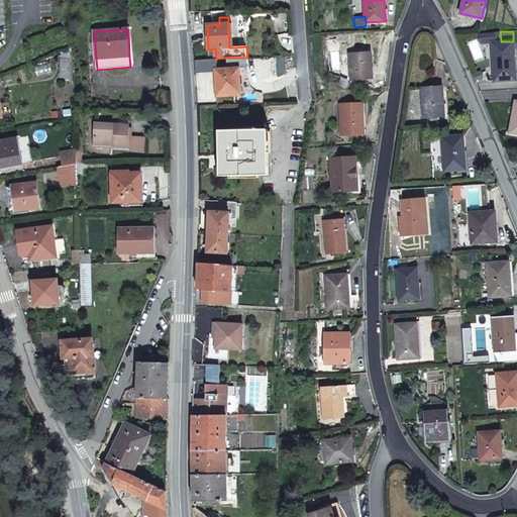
[(493,32),(477,33),(477,37),(482,43),(494,42),(493,32)]
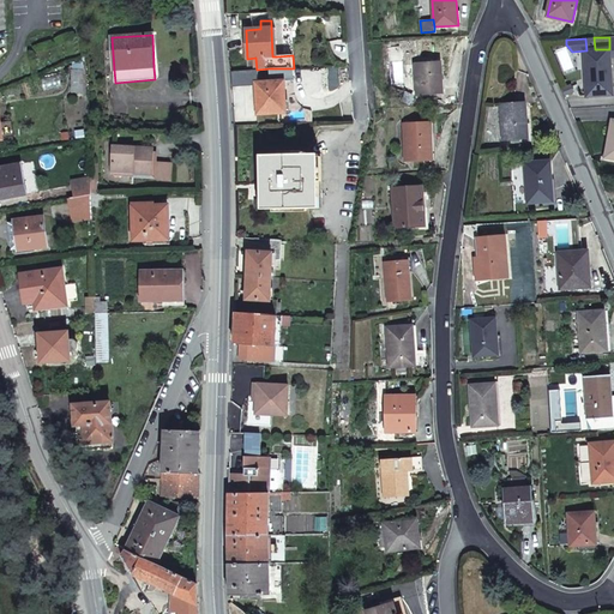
[(588,74),(587,74),(588,96),(613,95),(609,49),(595,49),(587,50),(588,74)]
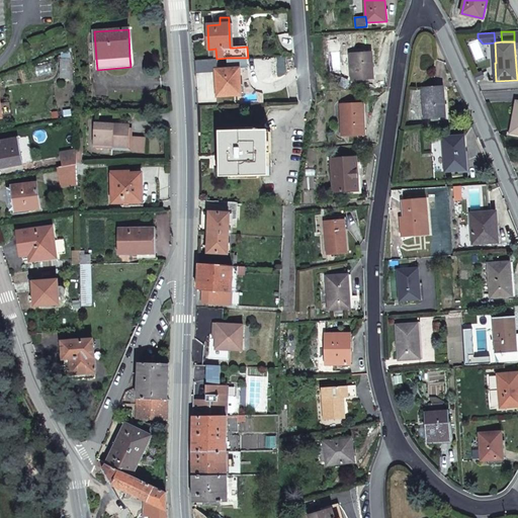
[(351,55),(352,79),(373,78),(372,53),(351,55)]
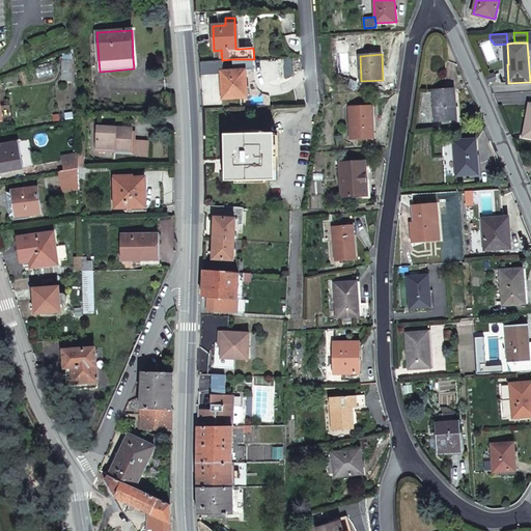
[(221,72),(223,99),(248,98),(247,71),(254,70),(254,59),(233,59),(233,72),(221,72)]
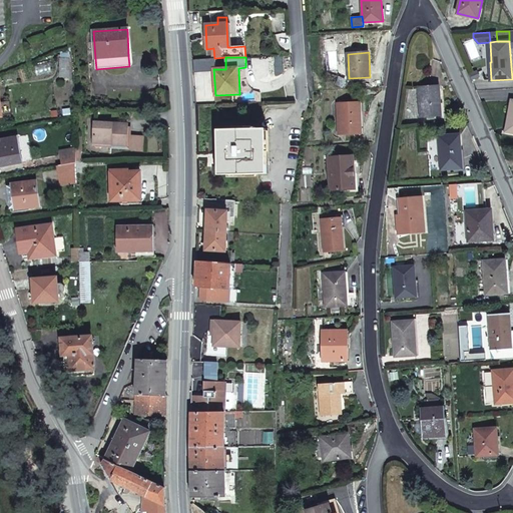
[(69,70),(69,59),(61,59),(61,70),(69,70)]
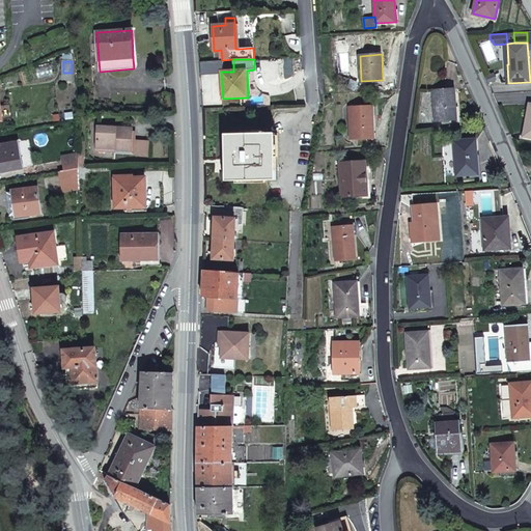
[(456,119),(454,89),(434,90),(436,120),(443,120),(450,120),(456,119)]
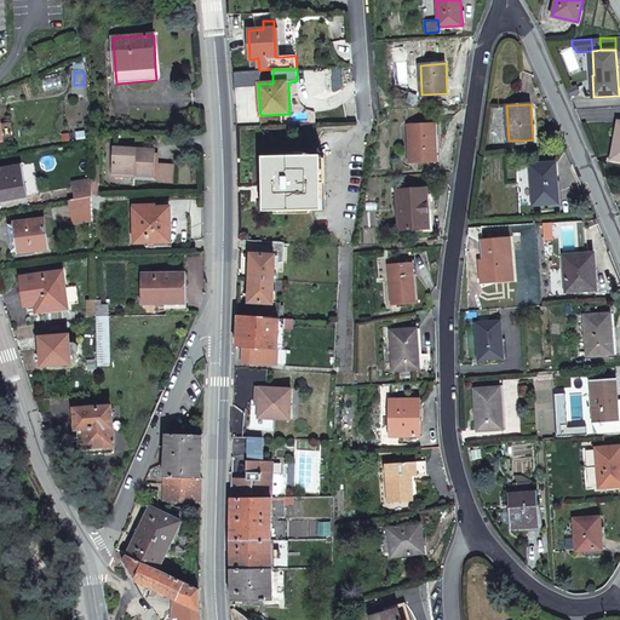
[(408,125),(409,162),(437,161),(436,124),(408,125)]
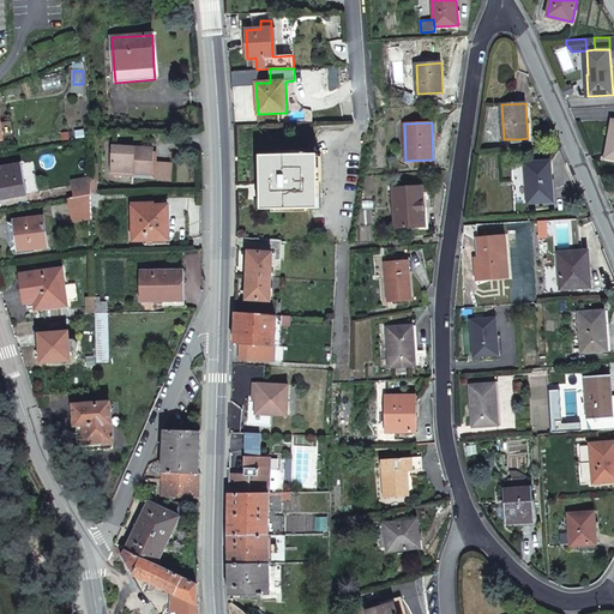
[(151,175),(152,149),(113,146),(112,170),(133,172),(133,174),(151,175)]
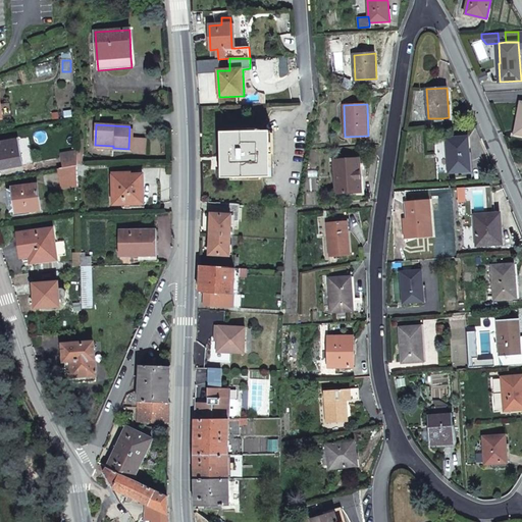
[(271,177),(271,131),(220,132),(221,178),(271,177)]
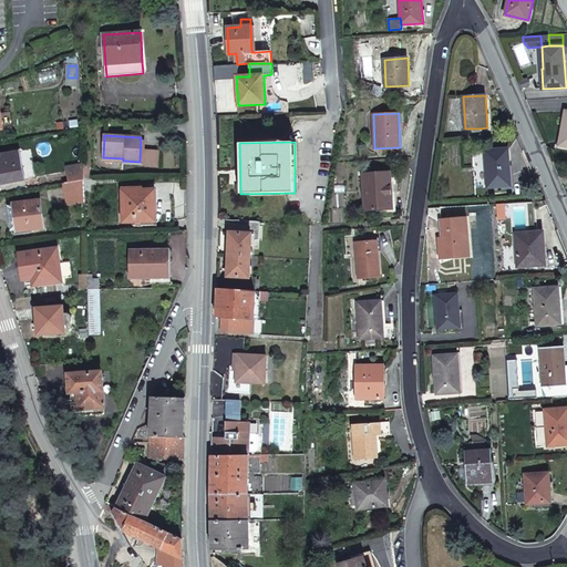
[(485,151),(487,187),(511,186),(508,148),(485,151)]
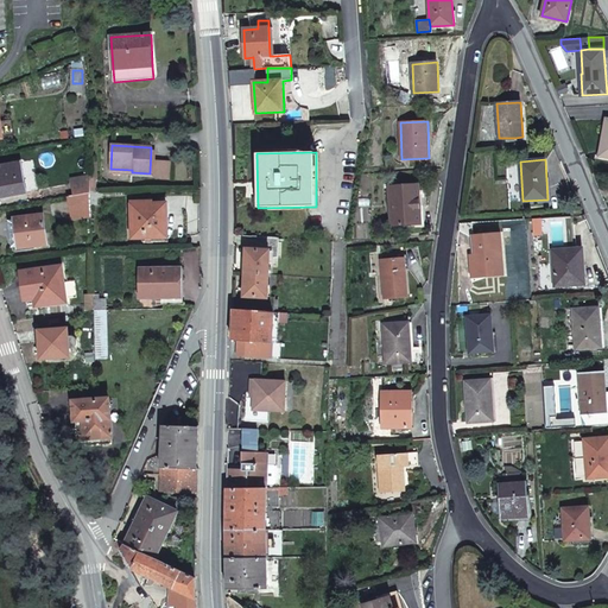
[(172,160),(151,160),(150,173),(156,179),(171,181),(172,160)]
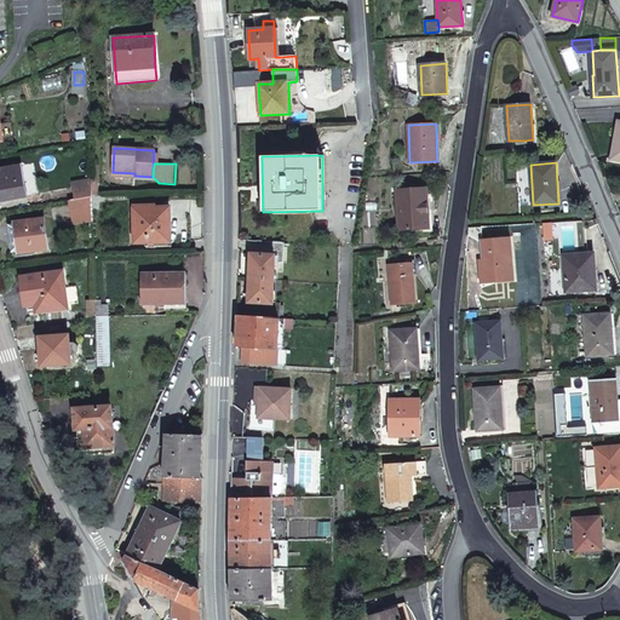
[(0,189),(3,200),(28,195),(22,166),(0,170),(0,189)]
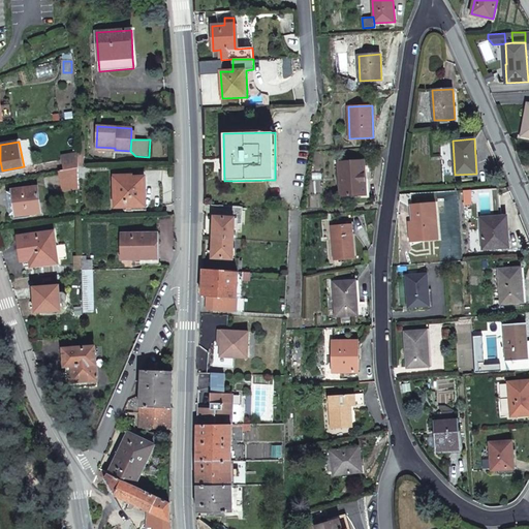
[(79,167),(78,153),(62,156),(64,169),(76,168),(79,167)]
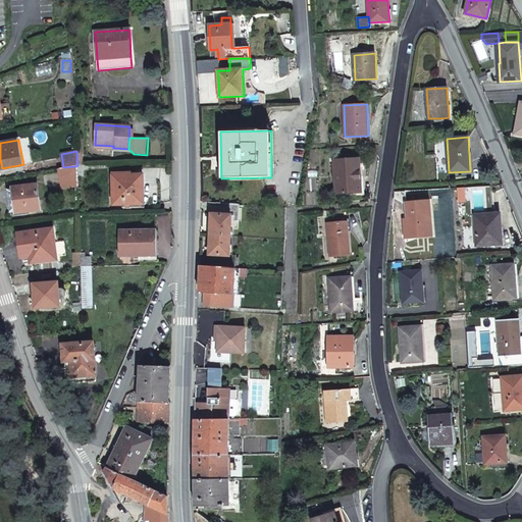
[(334,160),(336,194),(354,193),(361,192),(360,176),(359,158),(334,160)]
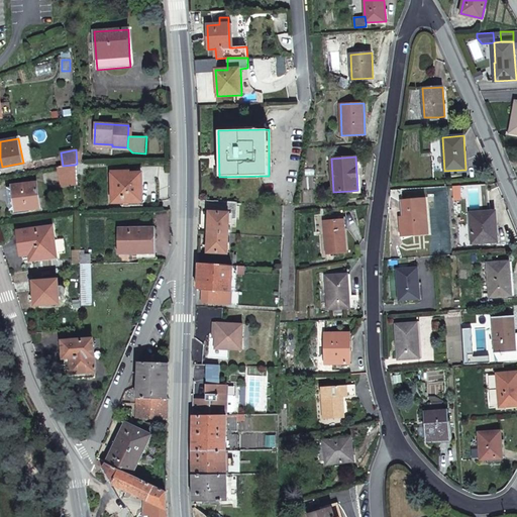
[(86,169),(85,163),(82,163),(78,163),(77,163),(77,164),(77,174),(83,174),(83,169),(86,169)]
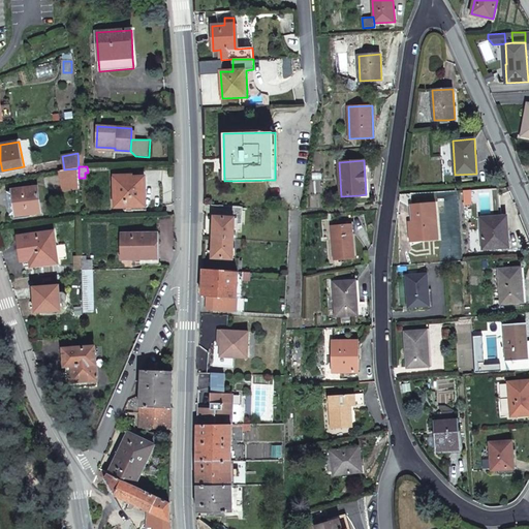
[(62,182),(79,179),(76,168),(64,169),(59,170),(62,182)]
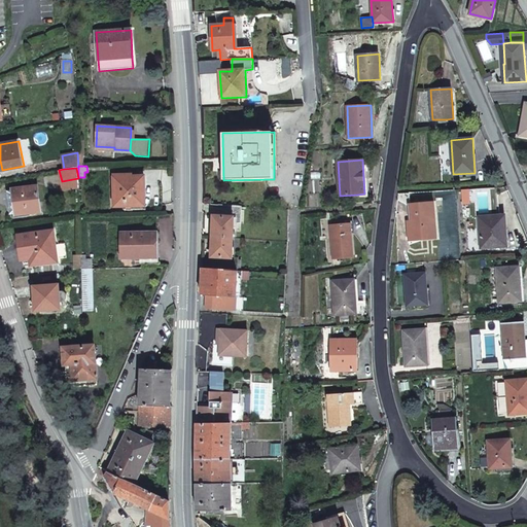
[(132,175),(114,175),(115,206),(123,206),(132,206),(141,205),(141,197),(145,197),(144,176),(132,177),(132,175)]
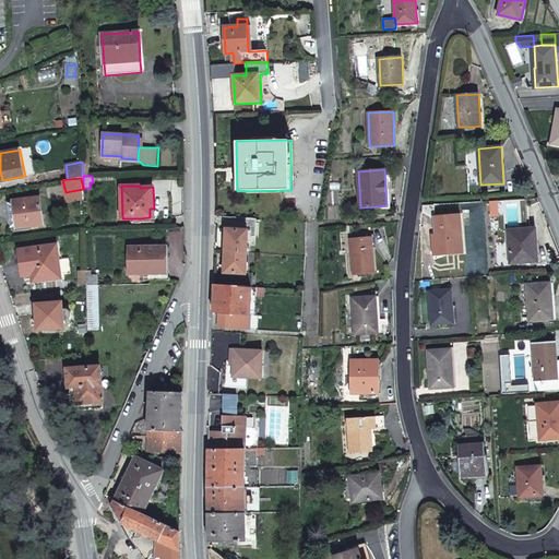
[(16,227),(16,228),(44,225),(40,198),(13,201),(13,202),(16,227)]
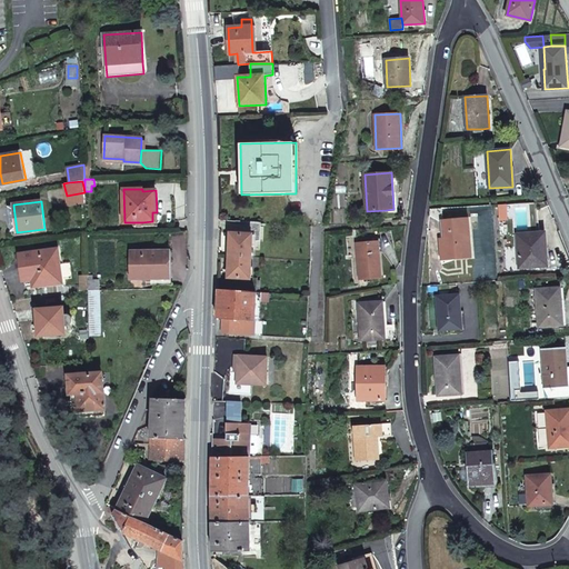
[(468,245),(467,219),(442,221),(443,232),(447,231),(448,238),(443,238),(440,238),(442,260),(471,258),(470,245),(468,245)]
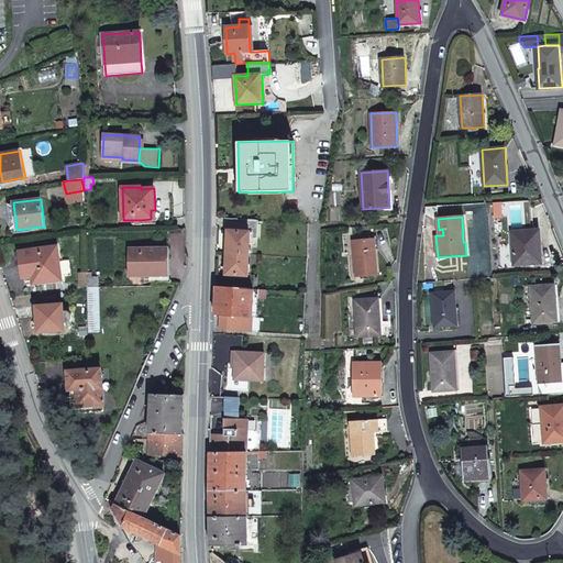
[(541,250),(539,230),(511,232),(515,265),(537,264),(537,250),(541,250)]
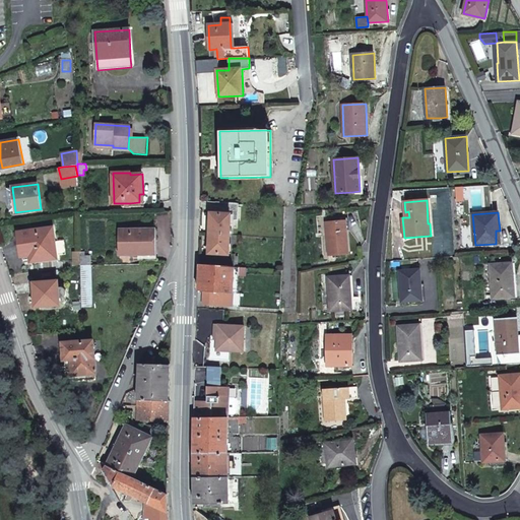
[(229,253),(229,213),(207,214),(207,252),(229,253)]
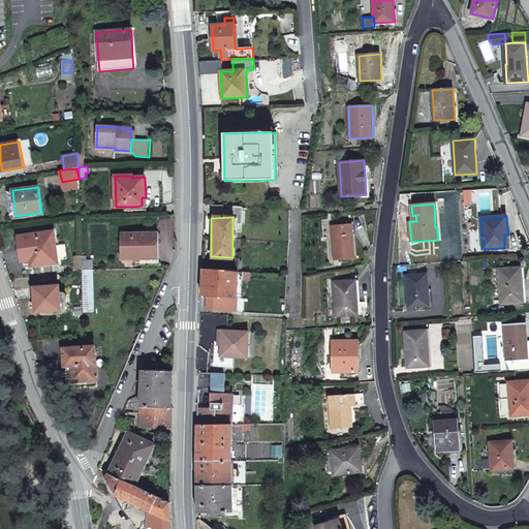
[(332,226),(335,259),(354,258),(352,224),(332,226)]
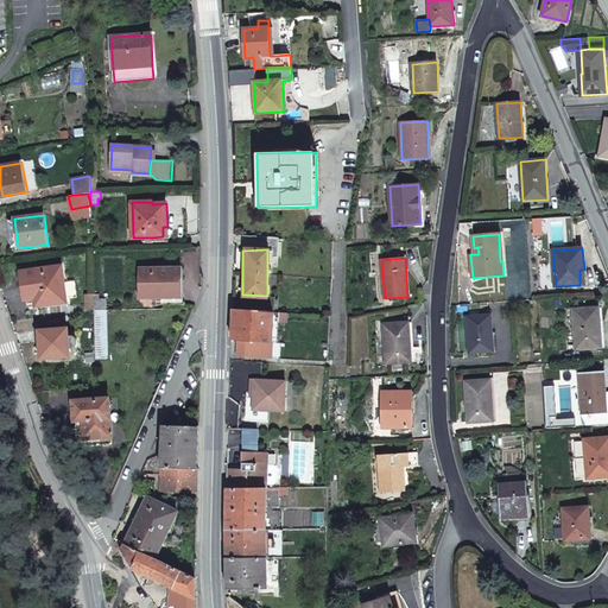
[(35,298),(36,306),(67,302),(62,267),(21,272),(25,301),(35,298)]
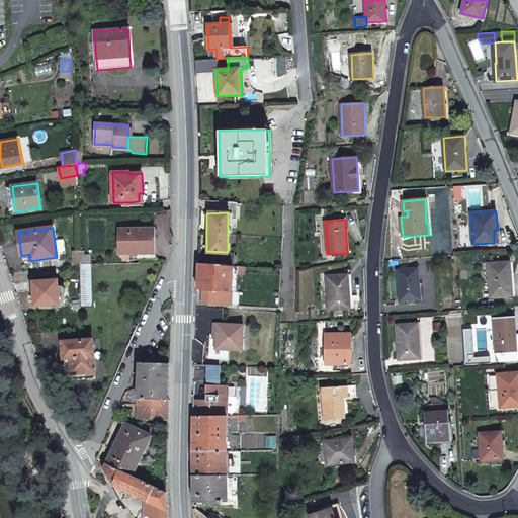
[(153,229),(119,229),(119,254),(130,254),(153,253),(155,253),(155,229),(153,229)]
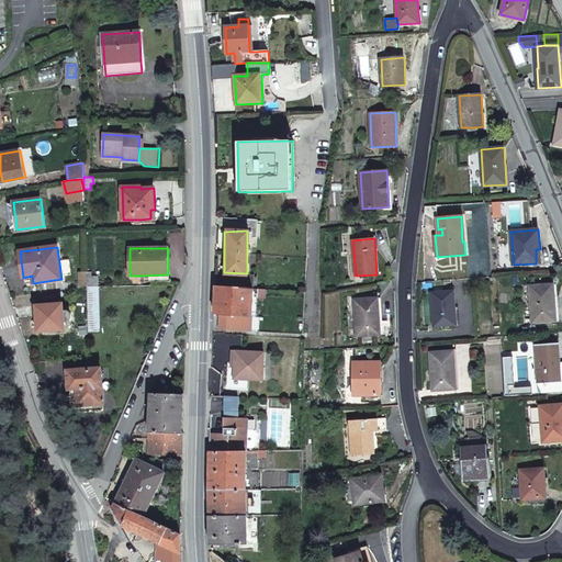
[(87,272),(87,273),(87,287),(98,287),(98,276),(91,276),(91,272),(87,272)]
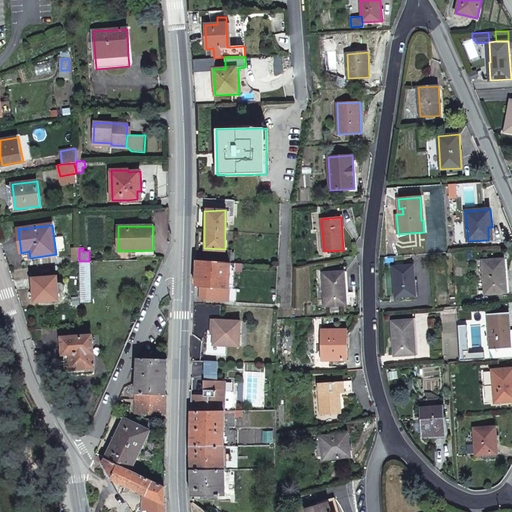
[(483,261),(485,294),(507,292),(504,259),(483,261)]
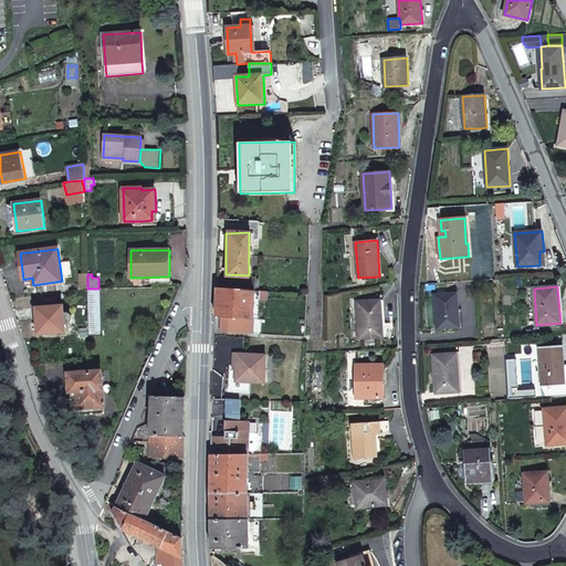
[(248,290),(213,287),(210,287),(209,315),(216,315),(222,316),(247,318),(248,290)]
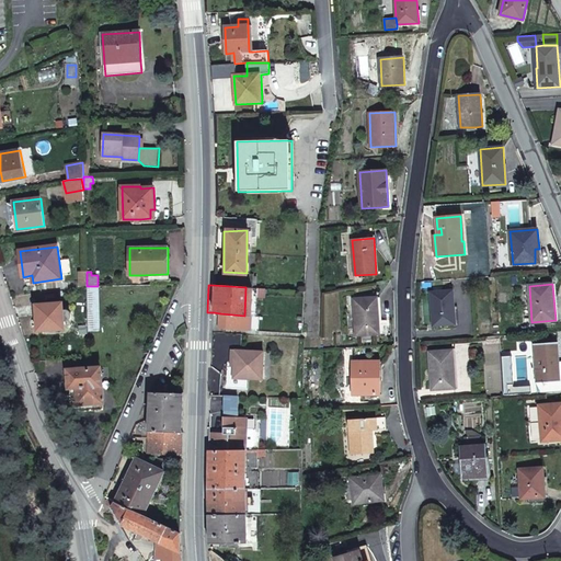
[(87,286),(87,287),(88,331),(98,331),(98,286),(87,286)]
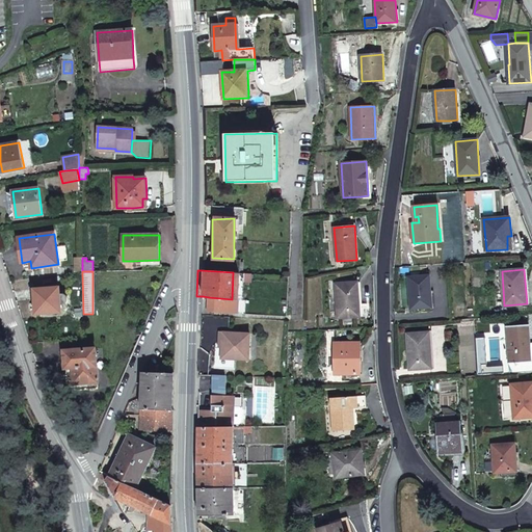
[(408,277),(410,310),(432,308),(429,275),(408,277)]
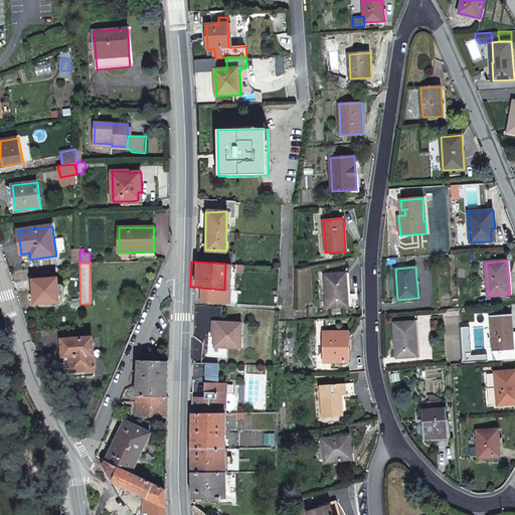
[(325,275),(327,308),(333,307),(334,313),(341,312),(341,307),(348,307),(346,274),(325,275)]
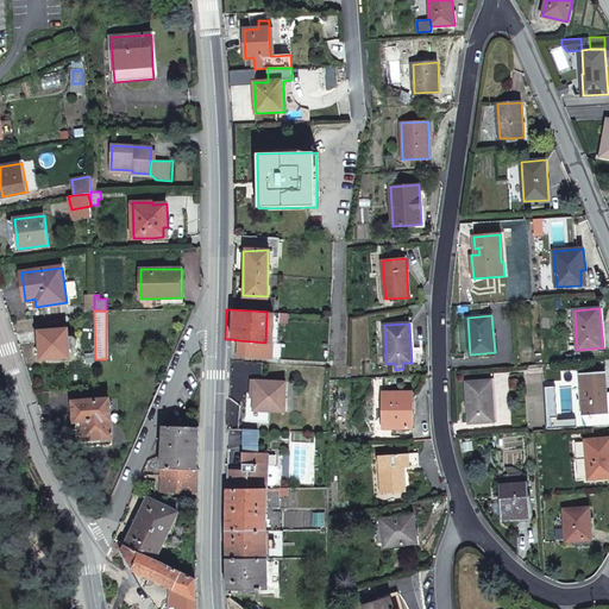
[(69,338),(68,328),(38,331),(41,360),(70,358),(69,349),(71,349),(74,347),(75,347),(76,345),(76,343),(76,340),(75,339),(73,338),(71,338),(69,338)]
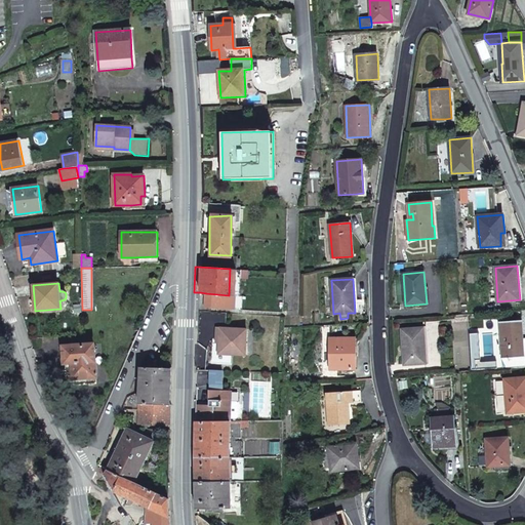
[(206,293),(200,292),(199,306),(229,308),(229,295),(206,293)]
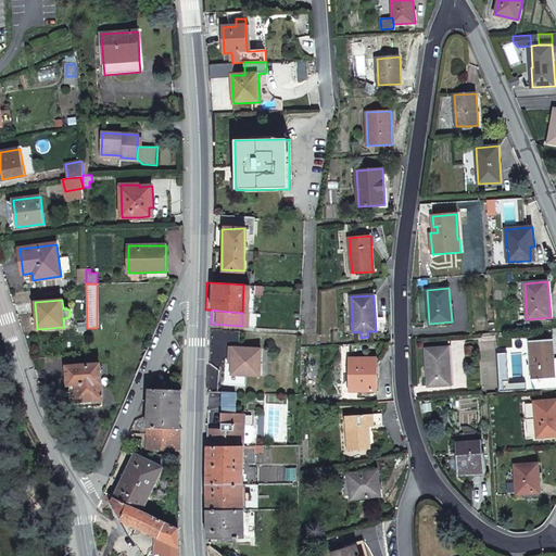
[(532,380),(555,378),(554,358),(553,340),(530,341),(532,380)]
